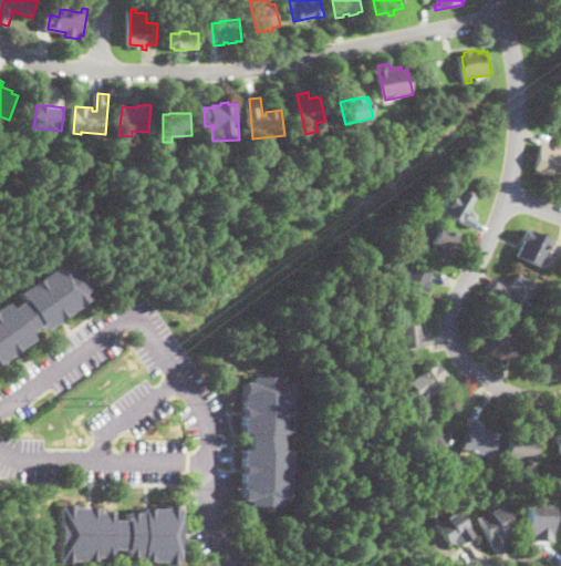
[(560,175),(557,174),(556,176),(541,174),(542,171),(539,170),(543,144),(550,145),(549,150),(560,152),(560,175)]
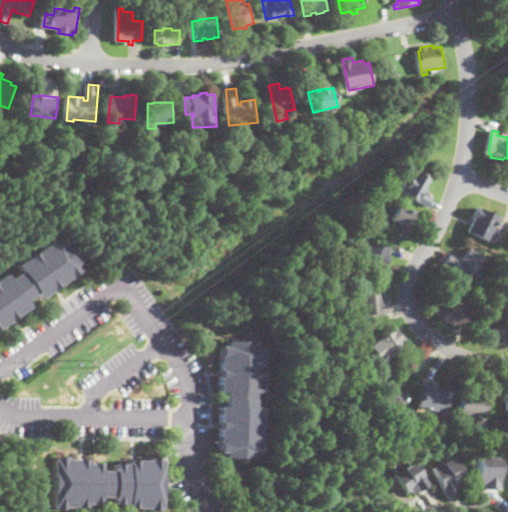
[(431,179),(426,188),(429,189),(426,193),(436,199),(431,207),(407,193),(411,187),(409,186),(413,178),(415,179),(419,172),(431,179)]
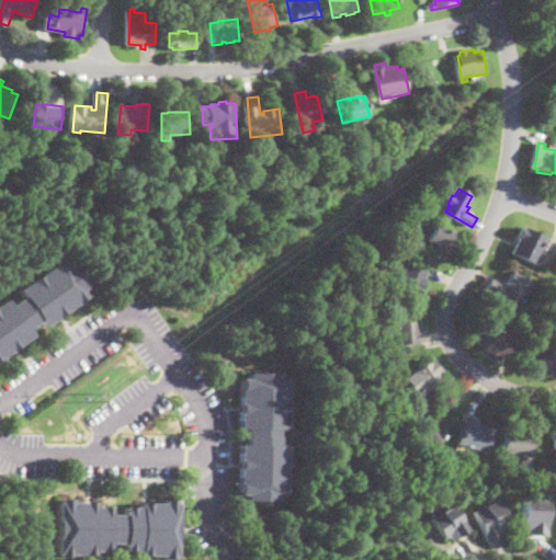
[(432,201),(429,206),(423,203),(426,197),(432,201)]
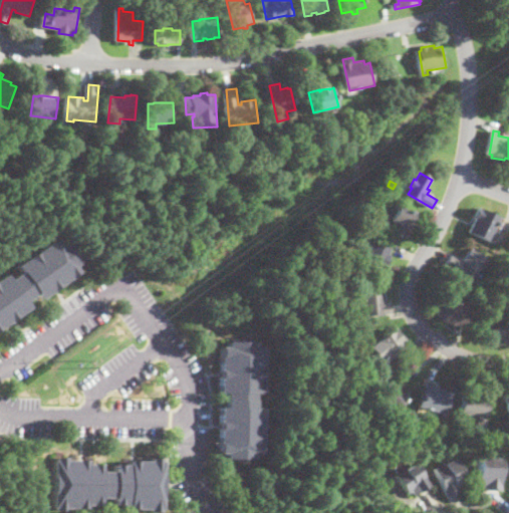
[(417,224),(414,231),(412,231),(409,238),(395,231),(399,223),(394,220),(395,218),(401,207),(421,217),(417,224)]
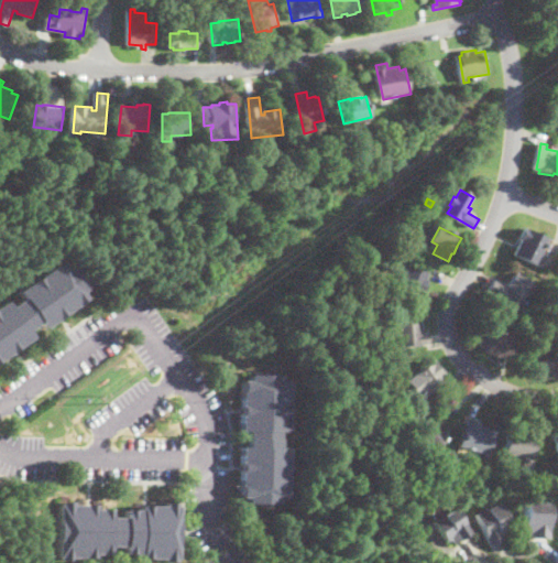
[(546,267),(546,268),(516,256),(524,239),(522,239),(527,228),(550,238),(547,246),(548,247),(546,252),(548,253),(544,262),(548,263),(546,267)]
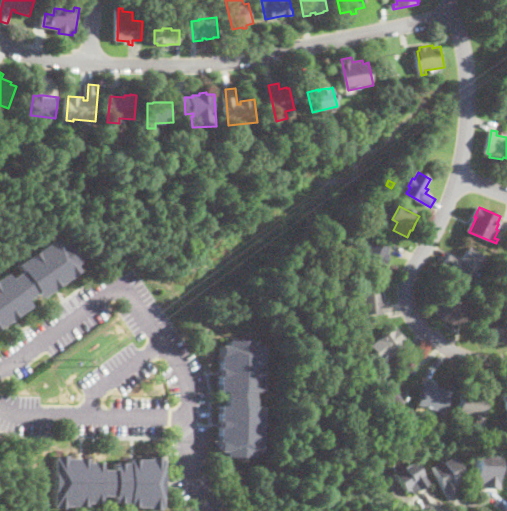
[(393,254),(391,259),(388,267),(386,266),(384,269),(362,260),(364,254),(368,256),(375,239),(394,246),(391,253),(393,254)]
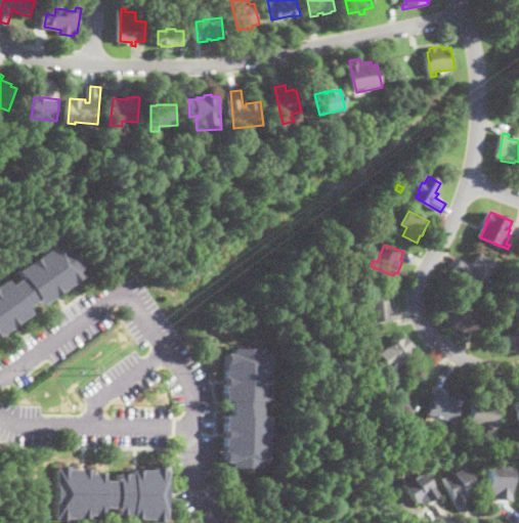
[(59,246),(63,251),(68,248),(83,268),(78,271),(82,277),(45,305),(40,299),(29,308),(33,314),(0,338),(0,287),(9,280),(13,287),(26,277),(20,271),(50,250),(51,251),(59,246)]
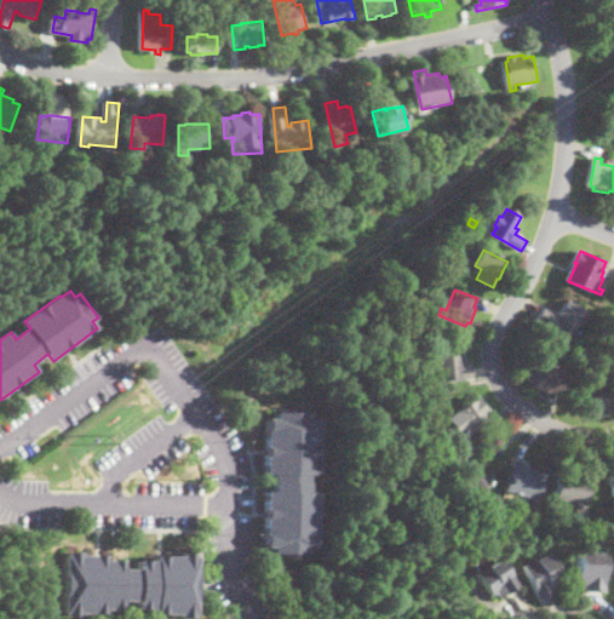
[(597,317),(595,321),(591,319),(574,343),(556,330),(555,331),(539,320),(546,309),(560,319),(562,315),(561,314),(572,299),(597,317)]
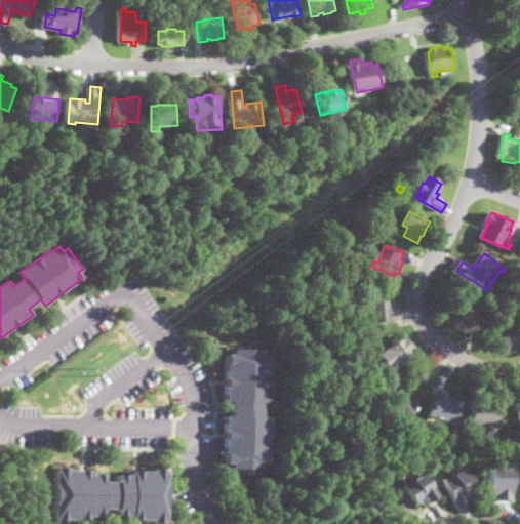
[(392,294),(393,300),(396,299),(397,311),(402,310),(403,320),(371,323),(368,296),(392,294)]
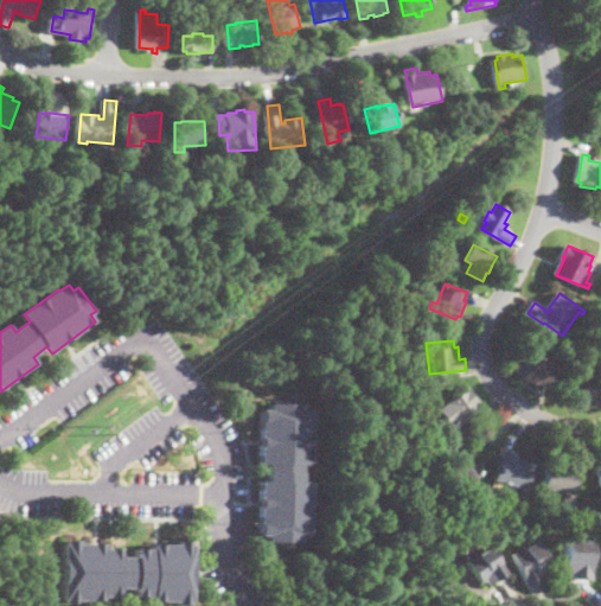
[(561,370),(544,391),(537,387),(538,384),(532,381),(531,382),(518,371),(535,349),(561,370)]
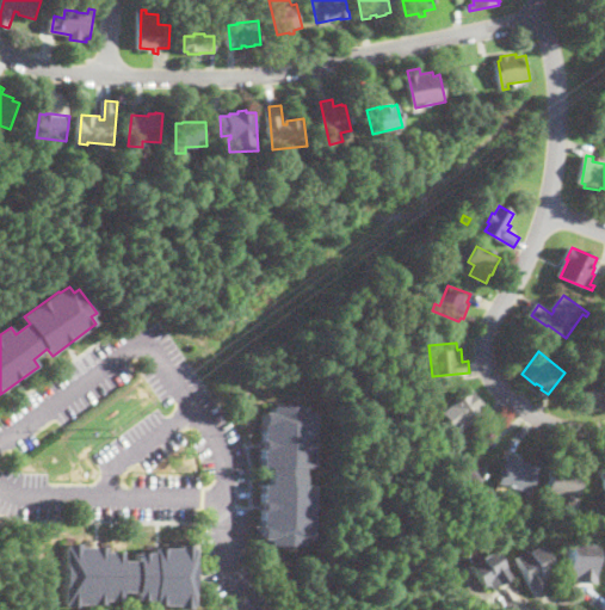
[(604,404),(596,405),(597,406),(579,408),(575,382),(604,379),(604,404)]
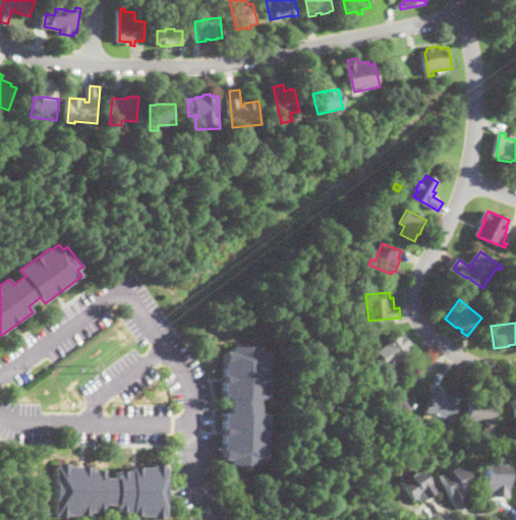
[(404,334),(410,342),(411,341),(414,345),(412,347),(416,352),(399,364),(396,361),(389,366),(378,352),(404,334)]
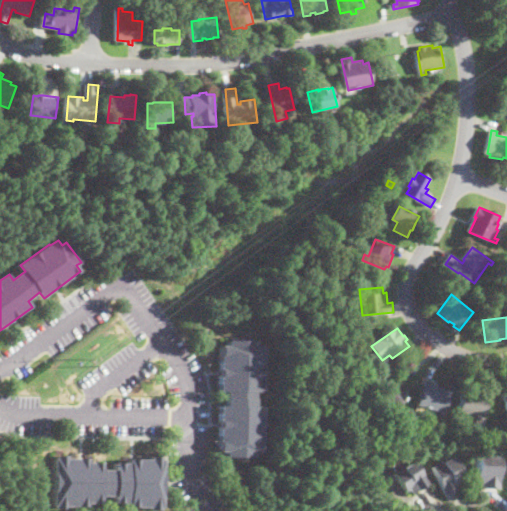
[(255,341),(254,347),(261,347),(261,357),(262,357),(261,392),(254,392),(254,407),(261,407),(260,452),(253,452),(253,458),(228,457),(228,452),(221,451),(221,441),(220,441),(221,406),(228,406),(228,392),(221,392),(222,346),(229,346),(229,341),(255,341)]
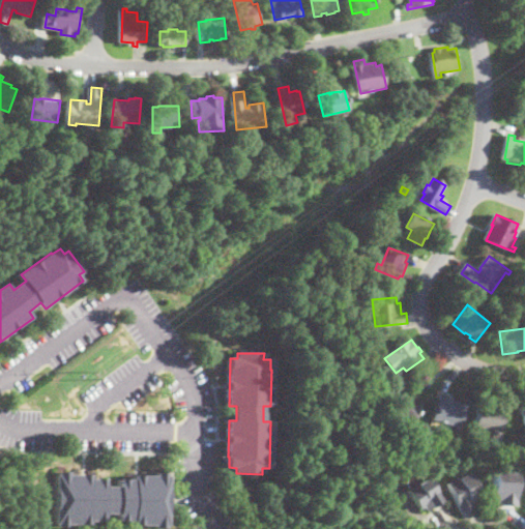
[(401,394),(406,397),(407,394),(417,399),(417,401),(419,402),(418,405),(424,407),(415,424),(391,414),(401,394)]
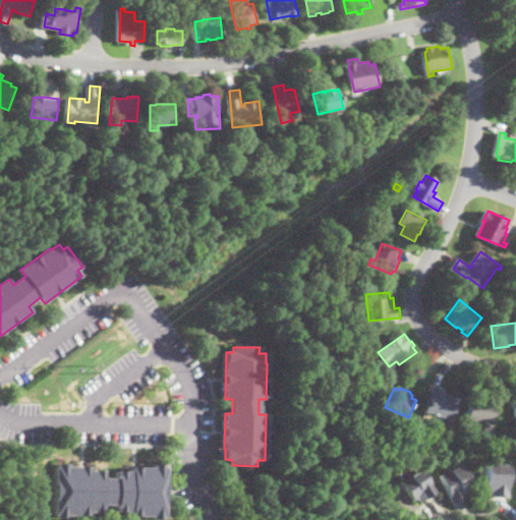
[(447,394),(448,394),(463,398),(455,423),(451,422),(452,419),(428,412),(436,389),(442,391),(442,393),(447,394)]
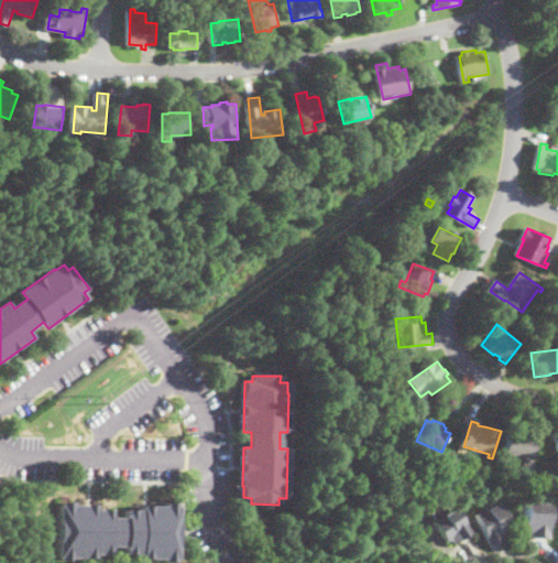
[(539,432),(539,434),(536,459),(522,457),(521,462),(507,461),(511,432),(526,434),(527,432),(534,433),(534,432),(539,432)]
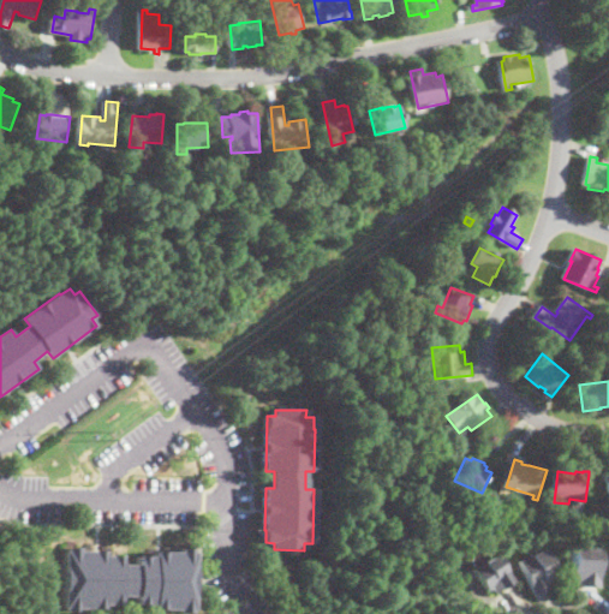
[(473,511),(469,522),(457,516),(461,505),(473,511)]
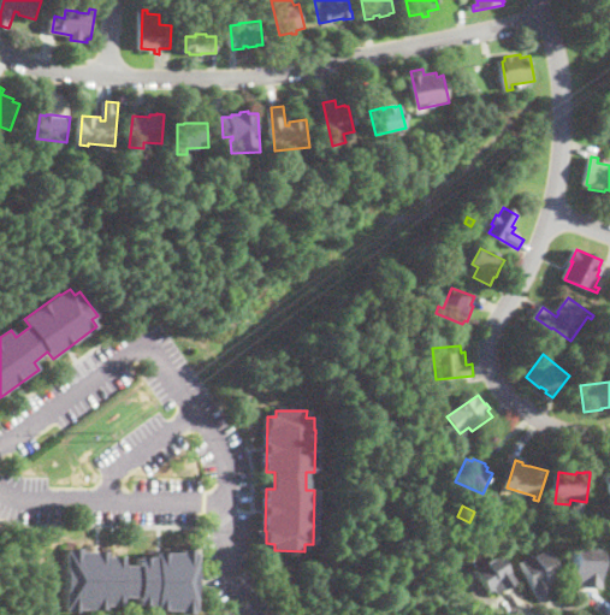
[(82,548),(82,551),(108,553),(108,557),(124,557),(124,566),(142,566),(142,557),(158,557),(158,553),(184,553),(184,550),(196,550),(196,553),(199,553),(197,610),(195,610),(195,614),(183,614),(183,610),(158,610),(158,607),(141,607),(141,597),(123,597),(123,605),(107,605),(107,610),(82,610),(82,614),(70,614),(70,609),(67,609),(67,551),(71,551),(71,548),(82,548)]
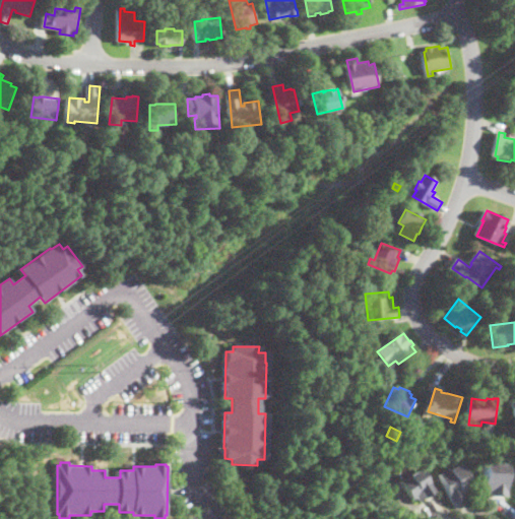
[(466,463),(474,483),(468,487),(470,491),(466,493),(468,497),(454,503),(442,474),(452,470),(451,468),(456,466),(456,467),(466,463)]
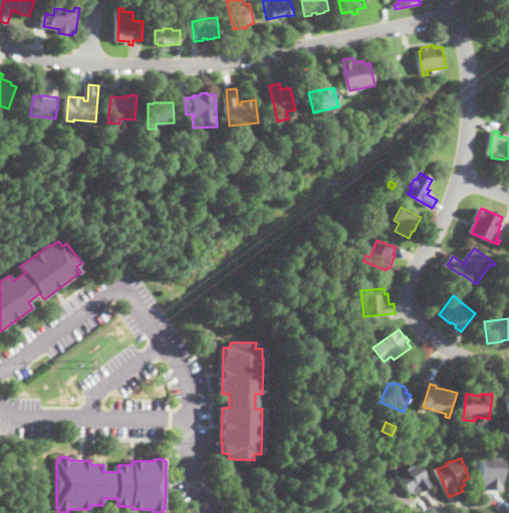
[(506,459),(504,490),(486,489),(486,487),(479,486),(481,458),(506,459)]
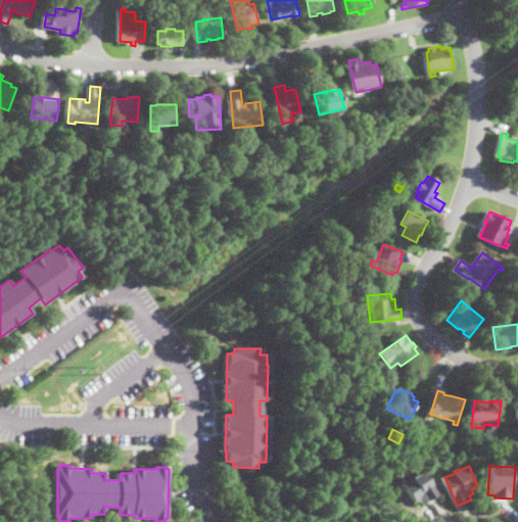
[(431,500),(429,502),(424,505),(422,500),(416,504),(404,484),(426,470),(441,493),(431,500)]
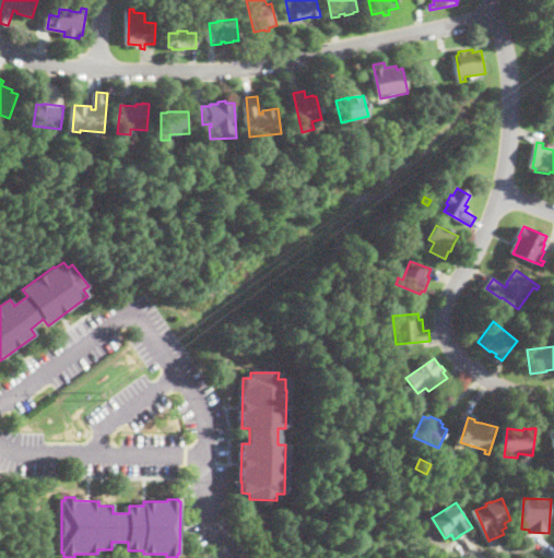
All buildings are outlined.
